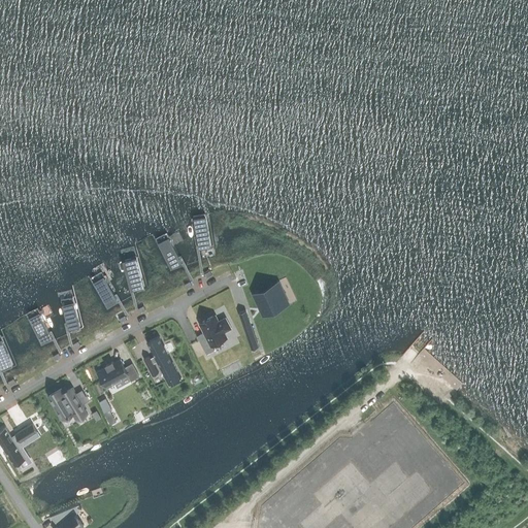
[(210,248),(205,217),(193,219),(199,250),(210,248)]
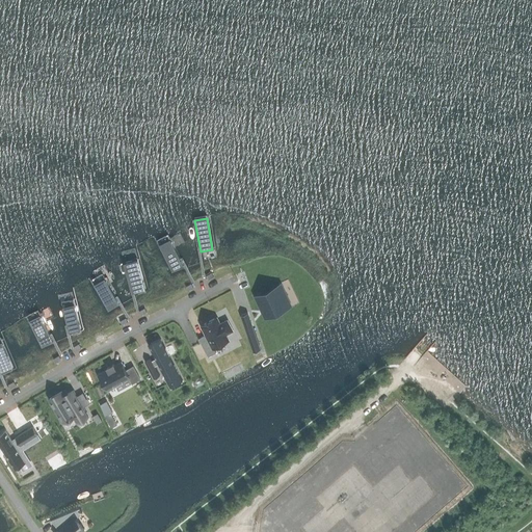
[(173,271),(183,265),(169,238),(158,243),(173,271)]
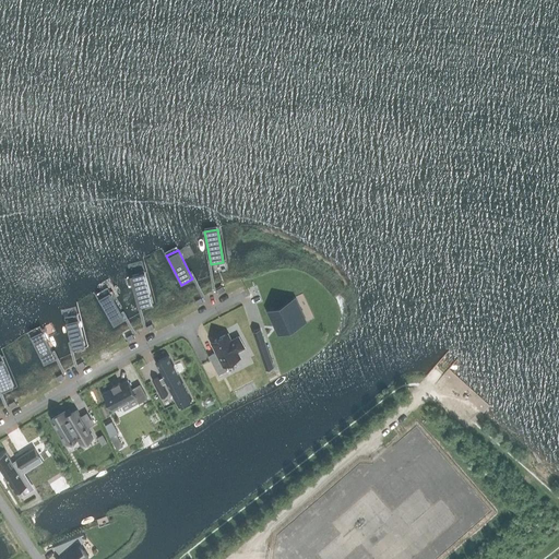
[(153,305),(144,273),(132,276),(141,308),(153,305)]
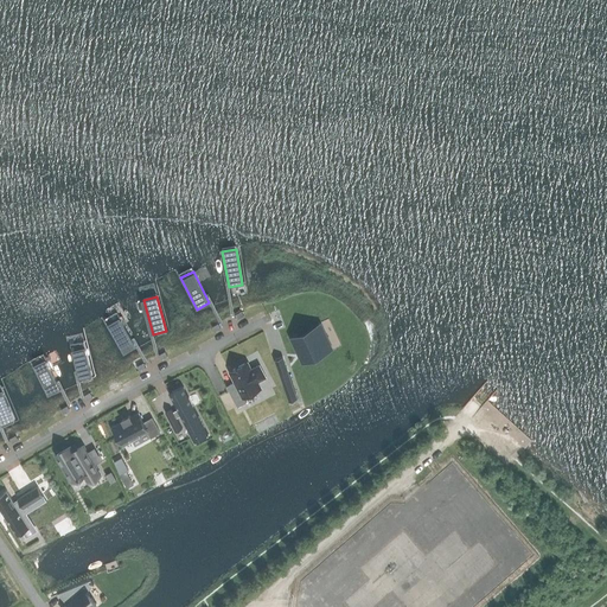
[(119,315),(106,323),(123,353),(136,346),(119,315)]
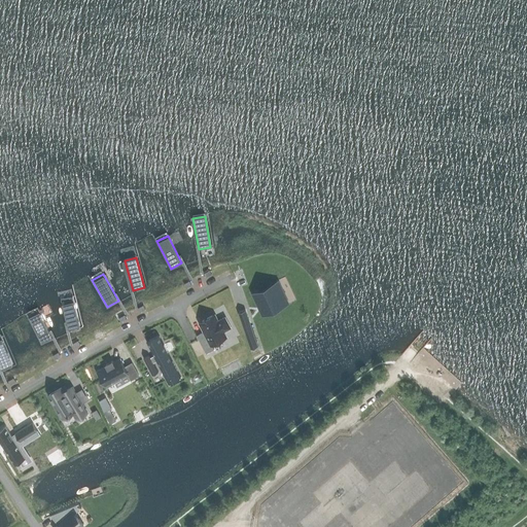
[(261,317),(288,305),(277,281),(251,293),(261,317)]
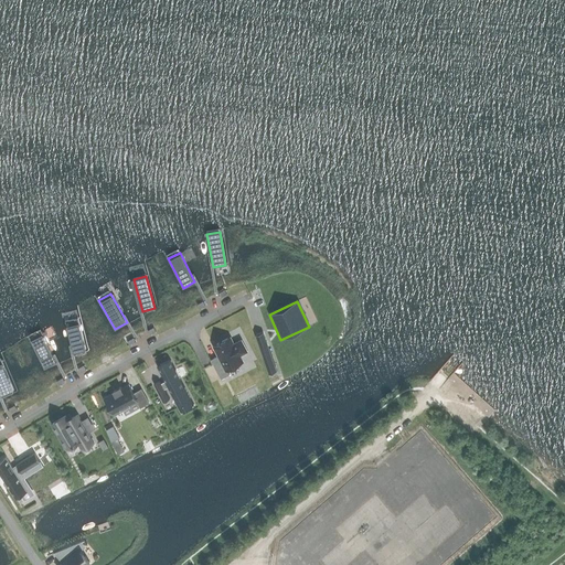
[(65,321),(73,353),(85,350),(77,319),(65,321)]
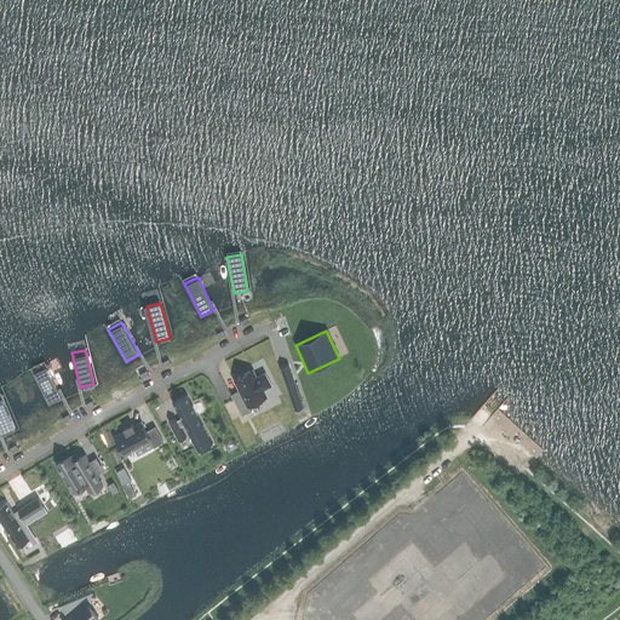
[(46,366),(33,372),(49,405),(62,397),(46,366)]
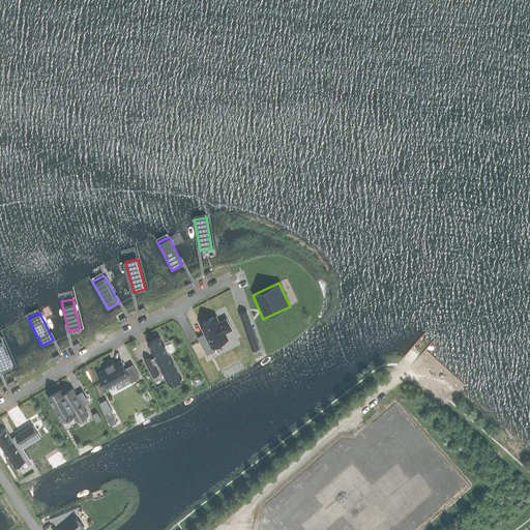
[(208,321),(200,325),(205,333),(198,337),(207,355),(215,351),(212,347),(228,340),(225,333),(232,330),(227,319),(219,323),(215,317),(208,321)]
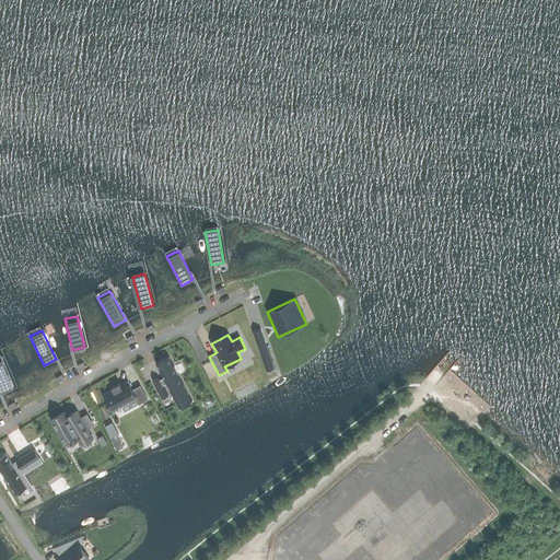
[(266,371),(275,368),(267,346),(258,349),(266,371)]
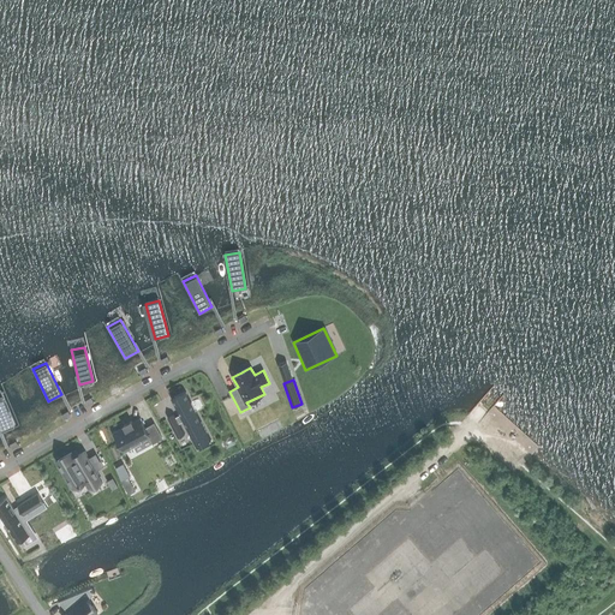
[(186,390),(172,399),(180,416),(175,417),(175,418),(174,415),(167,418),(177,437),(184,435),(178,423),(183,421),(196,448),(210,441),(186,390)]
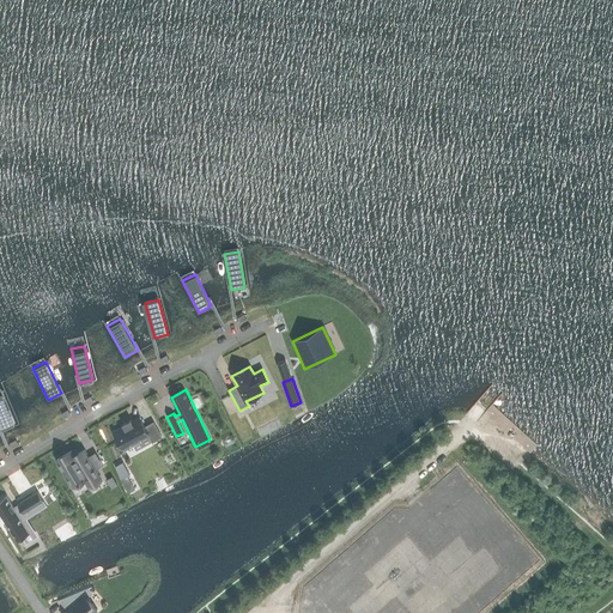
[(0,392),(0,426),(1,431),(14,425),(1,392),(0,392)]
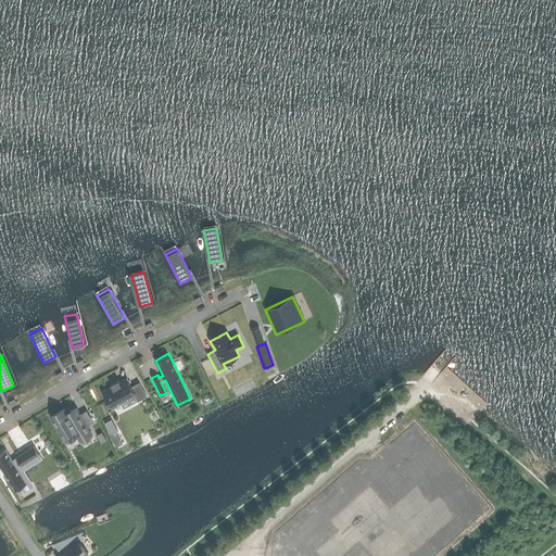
[(141,407),(149,403),(142,389),(135,393),(130,386),(123,390),(122,387),(114,391),(116,393),(106,399),(115,414),(138,402),(141,407)]
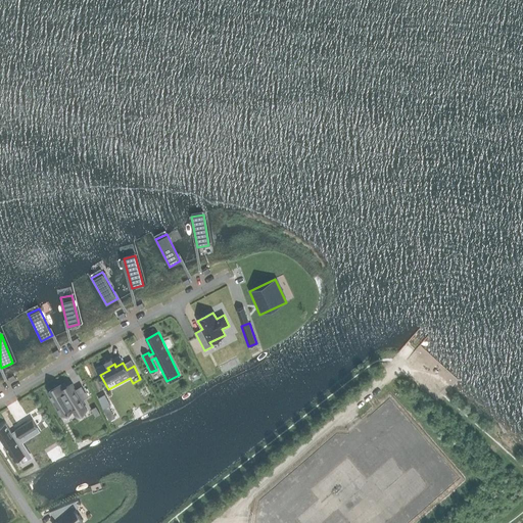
[(74,411),(84,405),(72,383),(62,388),(59,383),(47,391),(60,413),(70,407),(74,411)]
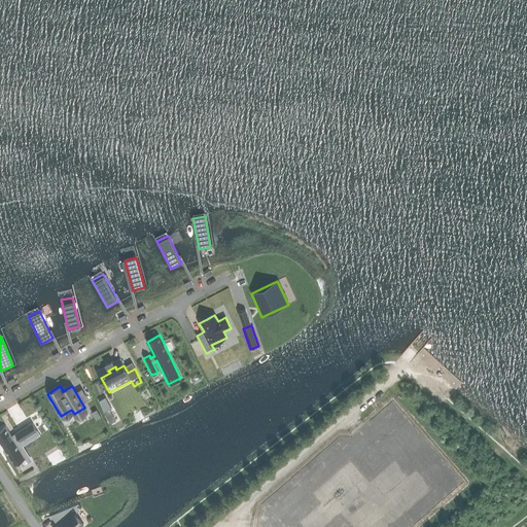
[(105,398),(99,401),(104,413),(109,410),(111,409),(105,398)]
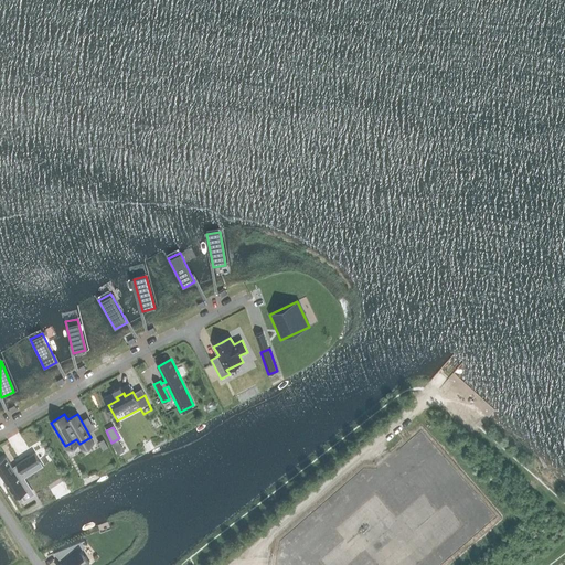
[(104,439),(98,443),(103,451),(108,447),(104,439)]
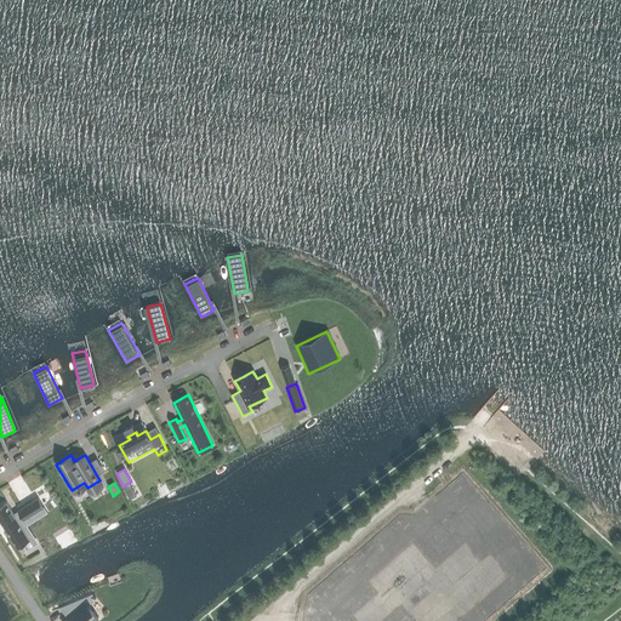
[(123,486),(125,493),(132,489),(130,483),(123,486)]
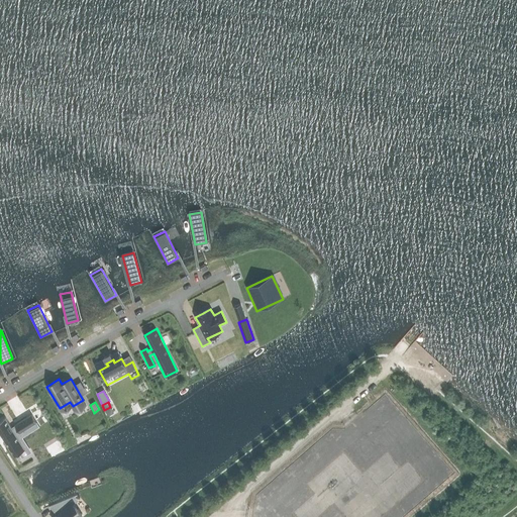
[(5,418),(0,420),(0,434),(14,456),(25,449),(16,434),(19,432),(20,433),(37,422),(32,414),(15,424),(15,426),(12,428),(5,418)]
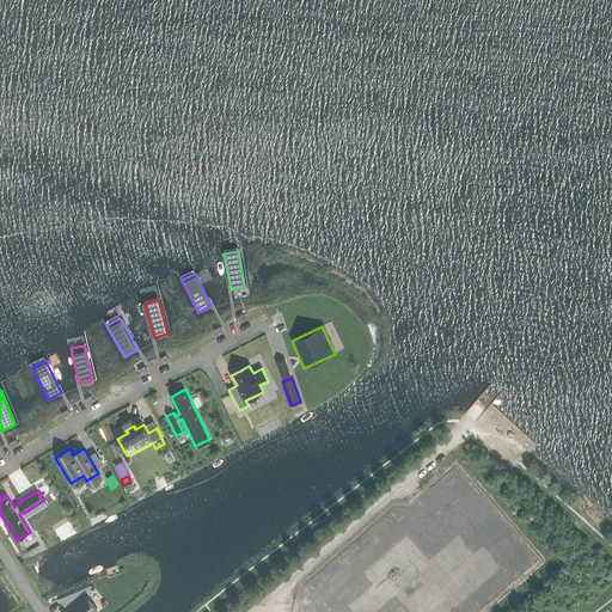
[(83,593),(80,591),(59,599),(66,607),(83,593)]
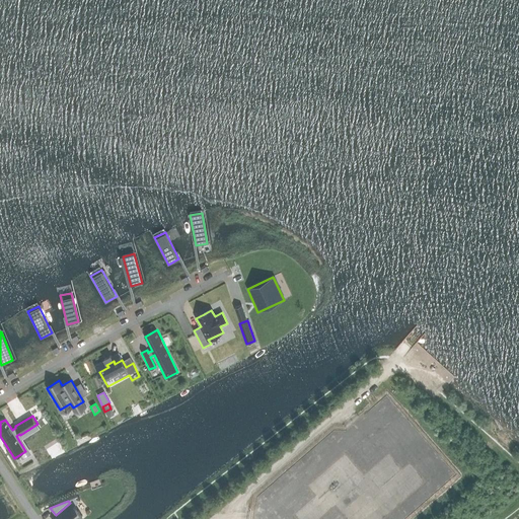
[(80,518),(82,518),(72,506),(71,505),(57,517),(54,518),(80,518)]
